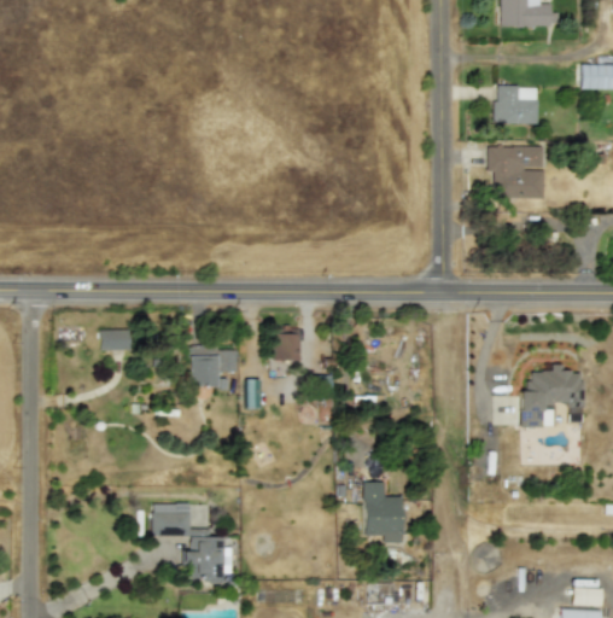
[(500,0),(501,27),(552,25),(550,4),(539,4),(539,0),(500,0)]
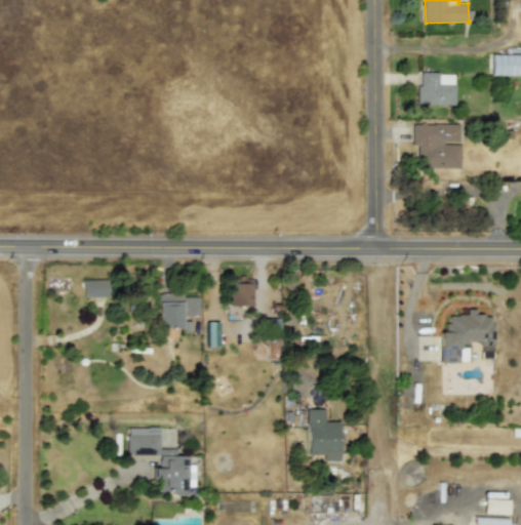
[(493,75),(520,75),(520,54),(493,54),(493,75)]
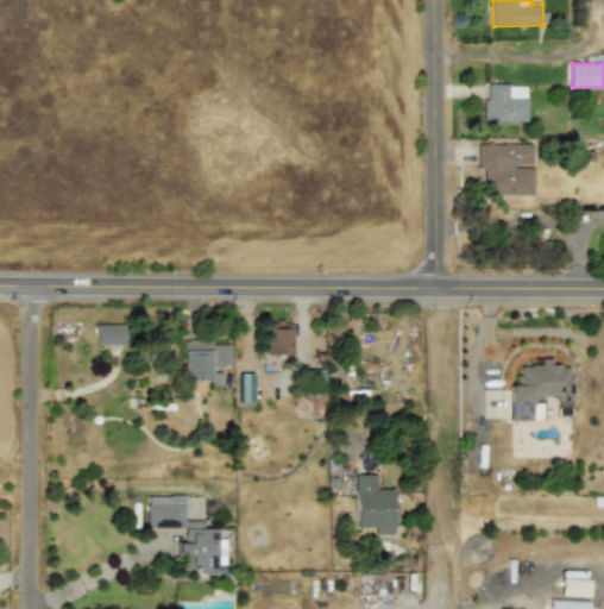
[(529,121),(529,85),(488,85),(488,120),(529,121)]
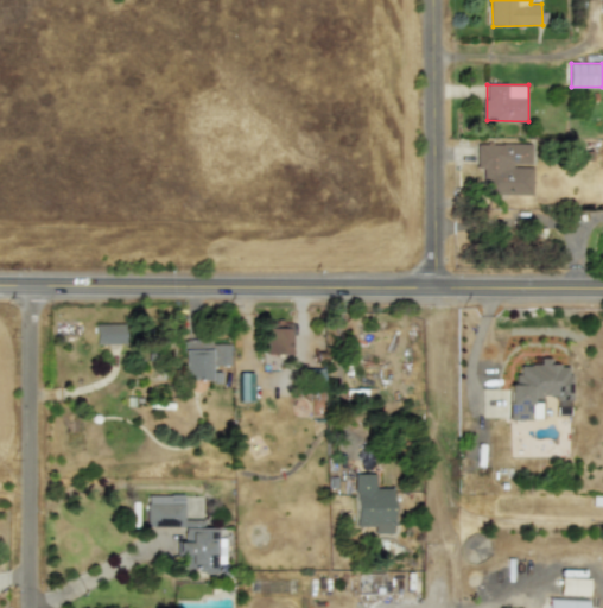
[(480,144),(480,169),(486,169),(486,194),(535,194),(535,166),(533,166),(533,145),(480,144)]
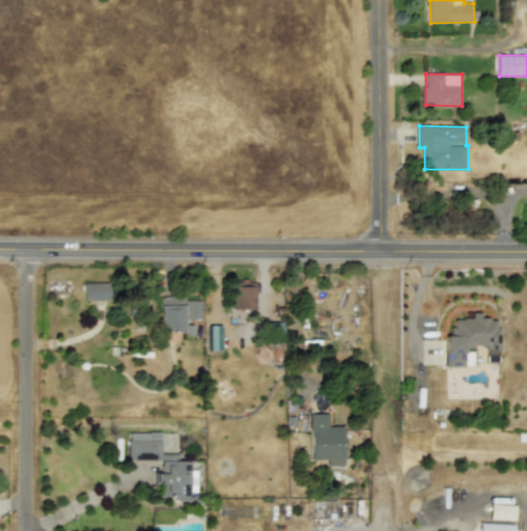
[(236,282),(234,310),(258,310),(259,283),(236,282)]
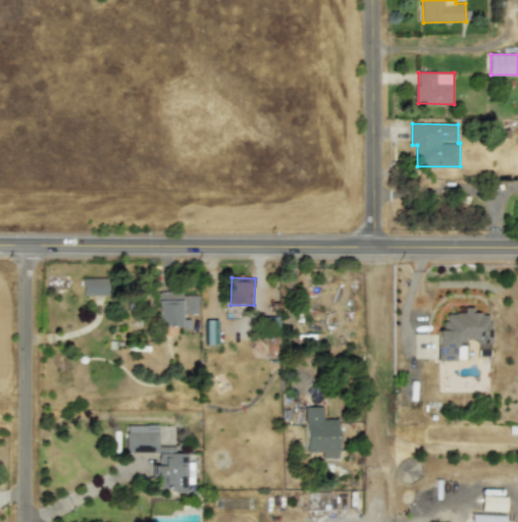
[(84,296),(109,297),(109,278),(84,278),(84,296)]
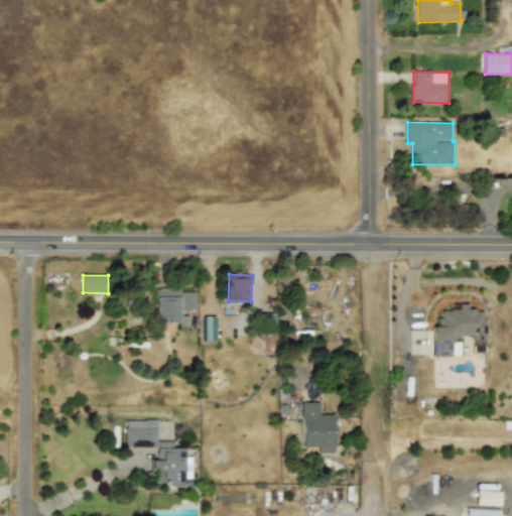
[(180,296),(157,296),(157,323),(180,323),(180,296)]
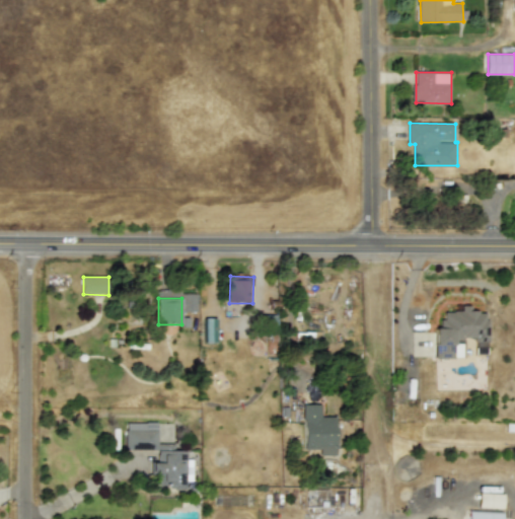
[(437,358),(464,359),(465,338),(477,338),(476,354),(490,355),(491,312),(473,312),(473,306),(463,306),(463,312),(445,311),(444,328),(438,328),(437,358)]
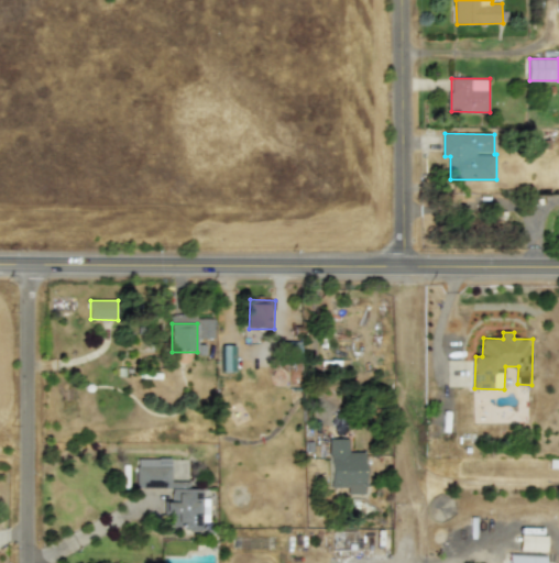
[(332,488),(350,488),(350,495),(368,494),(368,452),(351,453),(351,440),(332,440),(332,488)]
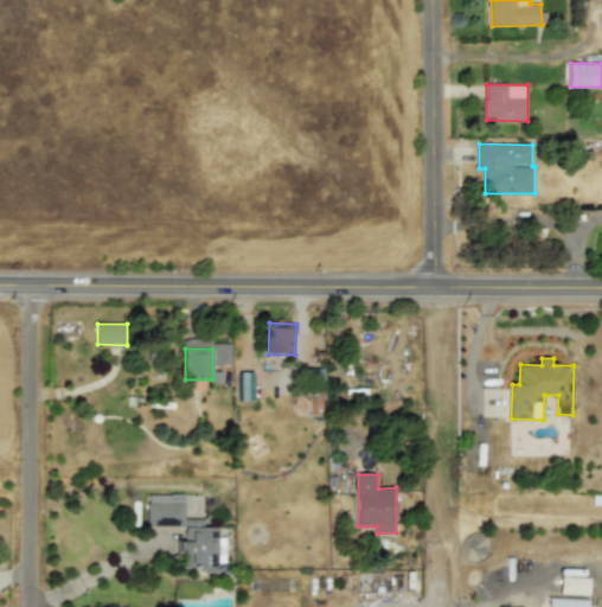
[(221,528),(198,528),(198,519),(186,518),(187,494),(149,494),(149,526),(189,526),(189,541),(180,541),(180,554),(192,554),(192,566),(203,566),(203,573),(221,573),(221,528)]
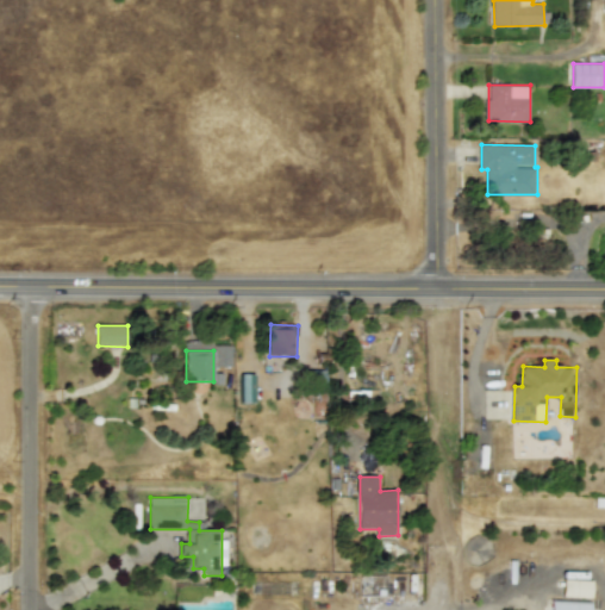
[(565,596),(593,597),(593,580),(565,579),(565,596)]
